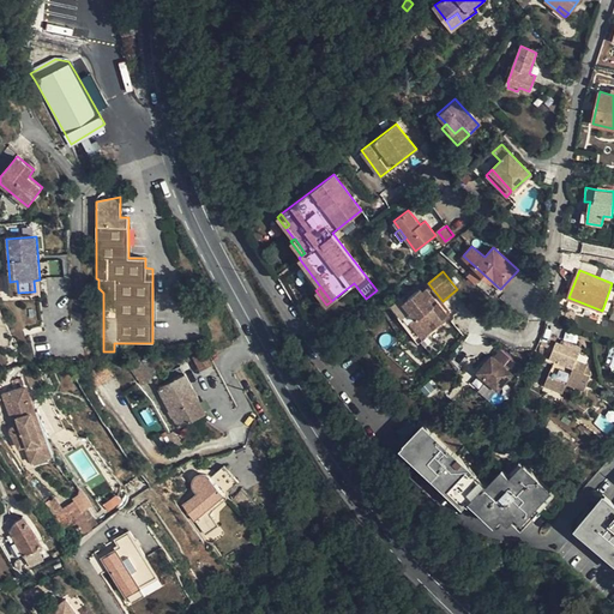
[(420,289),(403,302),(416,318),(425,329),(435,321),(438,324),(439,325),(450,317),(437,302),(434,305),(429,298),(433,295),(427,288),(422,290),(420,289)]
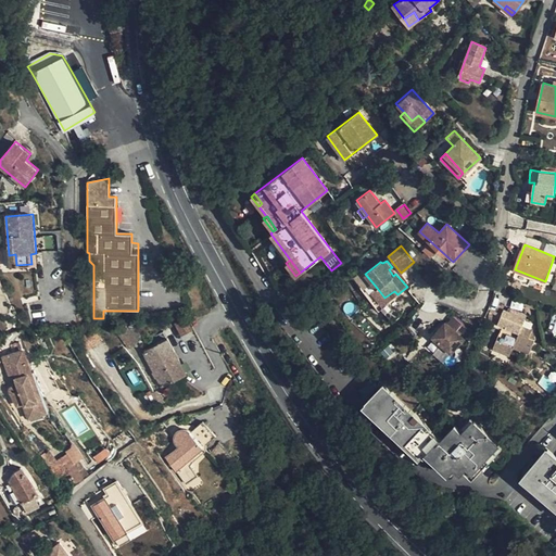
[(384,298),(377,288),(373,291),(382,304),(396,293),(394,291),(384,298)]
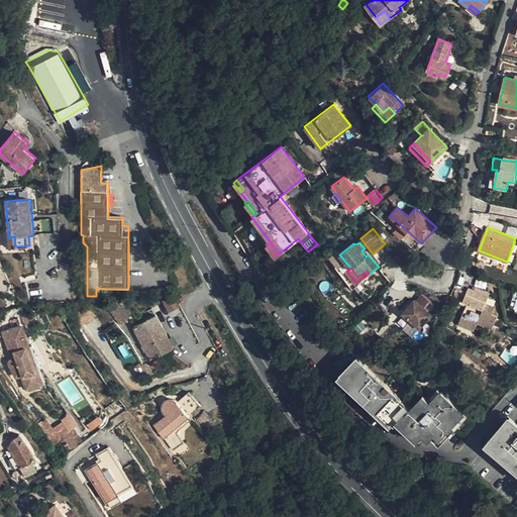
[(464,291),(458,289),(454,297),(460,300),(464,291)]
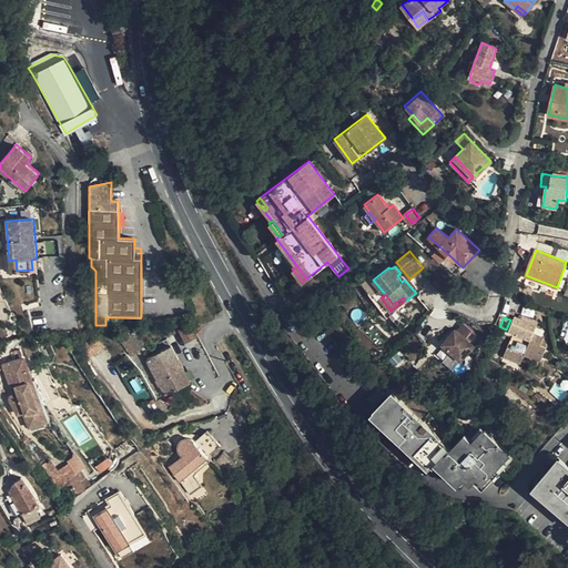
[(515,317),(514,321),(509,332),(513,333),(504,356),(521,364),(525,355),(540,362),(546,348),(539,345),(543,338),(533,334),(538,323),(530,318),(528,323),(521,320),(515,317)]
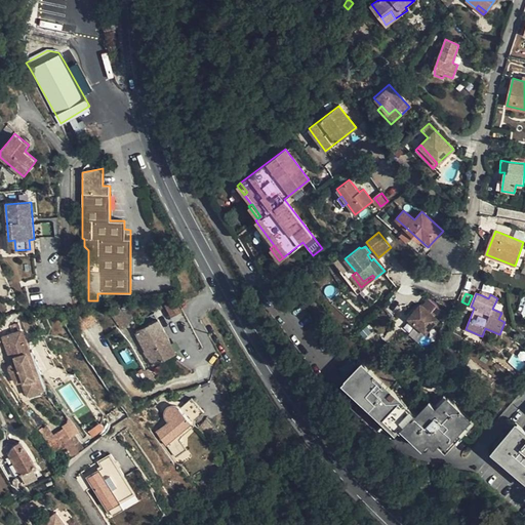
[(444,313),(428,299),(422,307),(420,306),(409,319),(427,334),(444,313)]
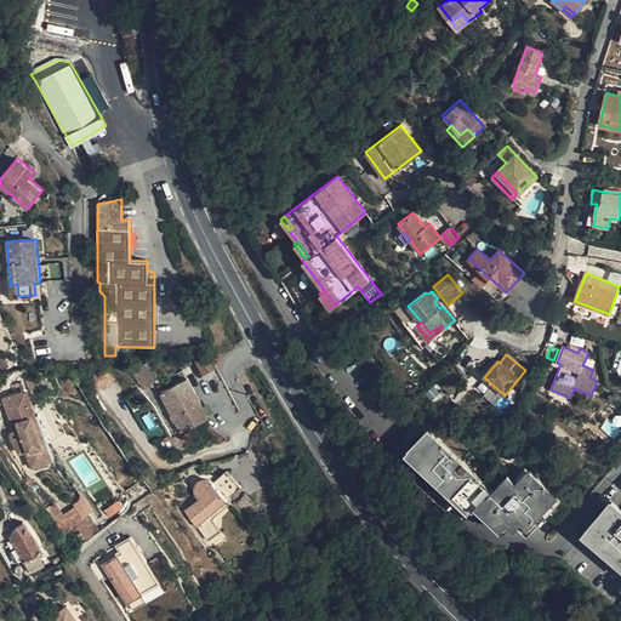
[(208,357),(195,362),(201,376),(214,370),(208,357)]
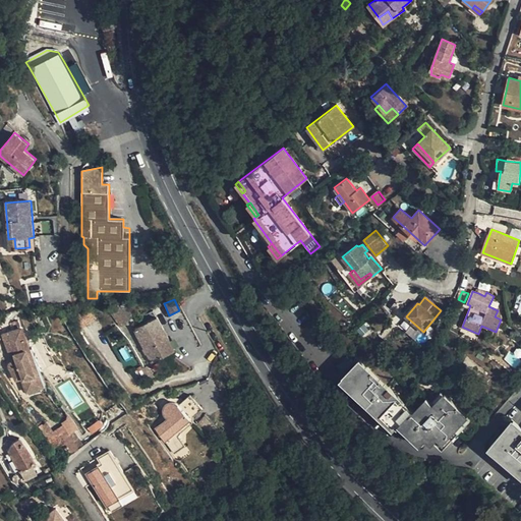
[(118,306),(109,310),(120,326),(128,320),(118,306)]
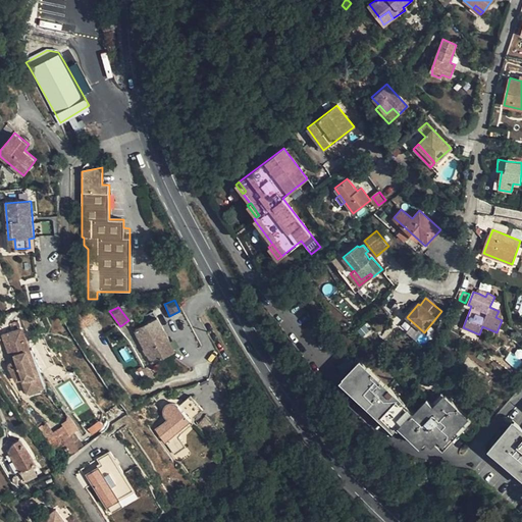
[(150,321),(134,330),(152,364),(174,351),(153,311),(146,314),(150,321)]
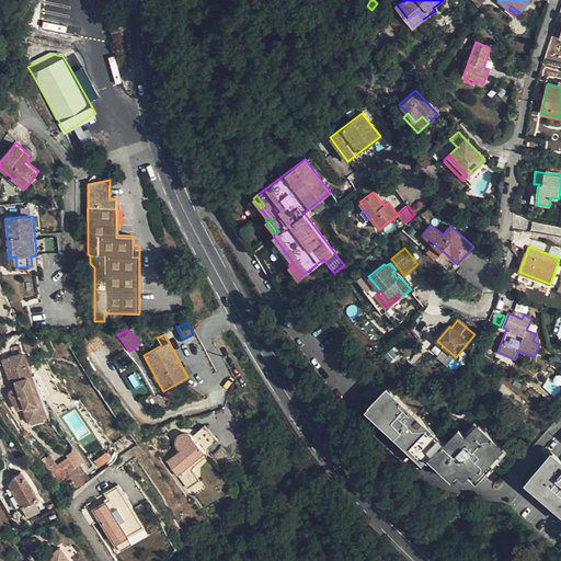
[(18,388),(13,389),(10,396),(18,410),(23,408),(29,422),(41,416),(37,407),(43,404),(35,382),(33,384),(22,354),(3,361),(11,382),(14,381),(18,388)]
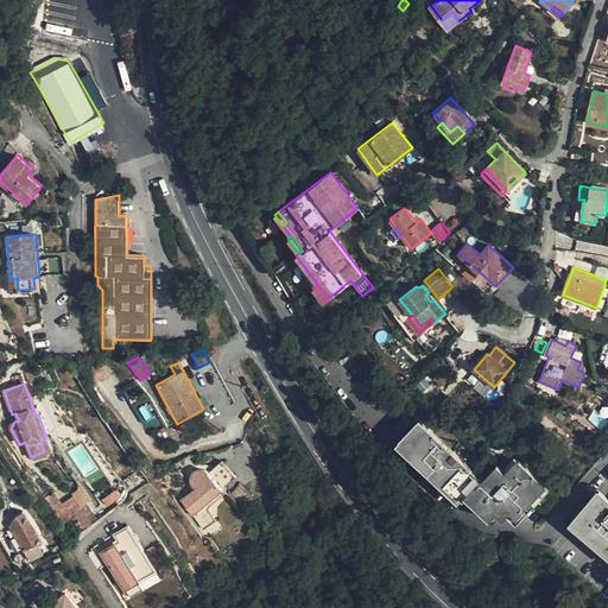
[(404,417),(394,428),(400,434),(411,423),(404,417)]
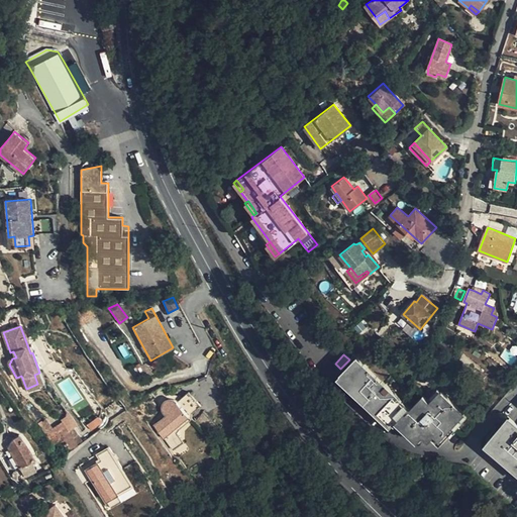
[(396,424),(399,422),(402,419),(418,435),(422,431),(425,434),(430,438),(432,436),(434,433),(441,439),(466,414),(441,392),(431,403),(424,396),(412,409),(357,356),(342,374),(385,415),(395,423),(396,424)]
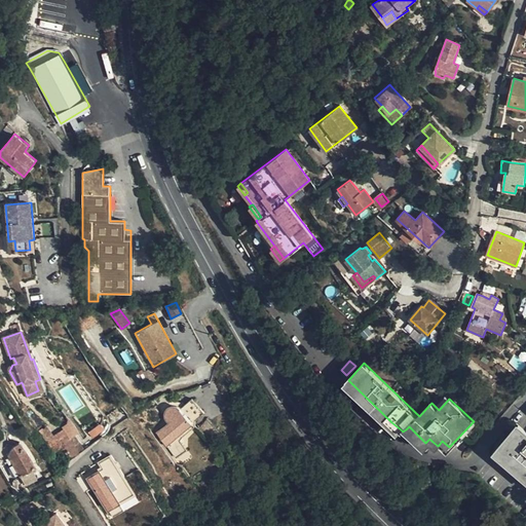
[(148,370),(141,375),(147,385),(156,379),(148,370)]
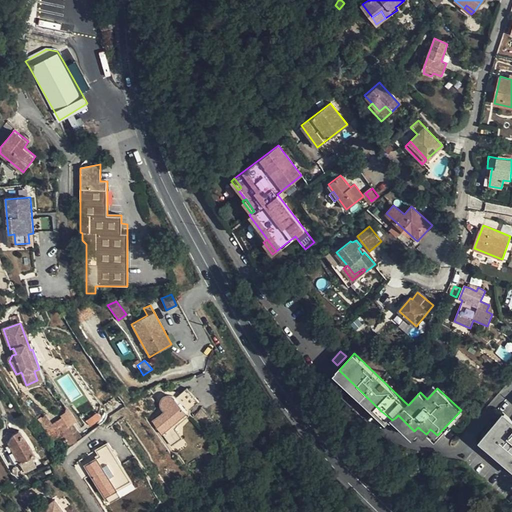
[(44,382),(39,369),(34,371),(37,380),(39,384),(44,382)]
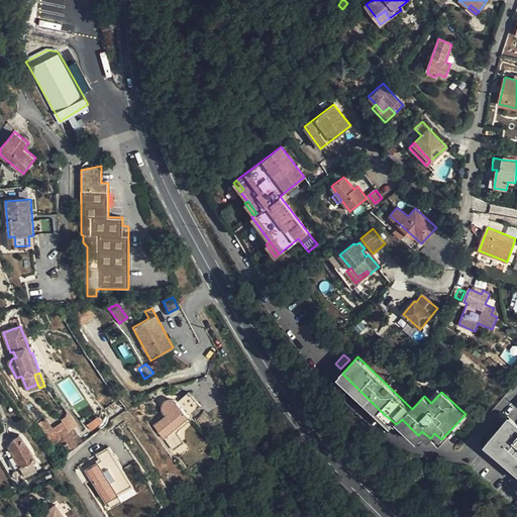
[(391,426),(395,423),(385,415),(342,374),(339,377),(391,426)]
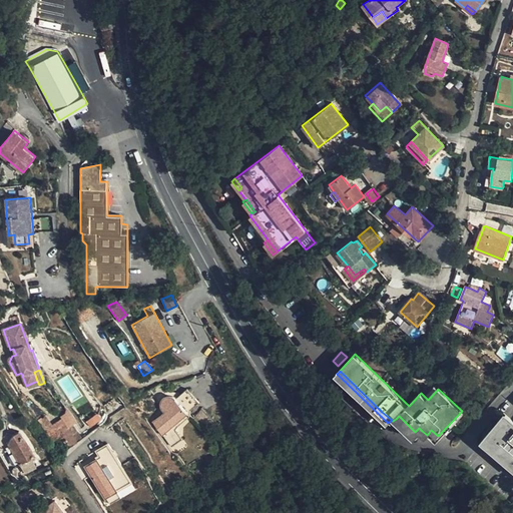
[(80,377),(73,382),(87,401),(95,396),(90,389),(88,389),(80,377)]
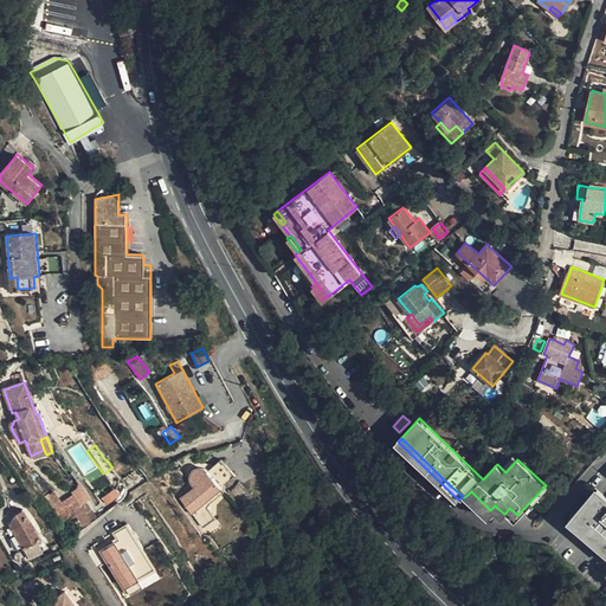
[(187,494),(179,500),(194,523),(208,514),(205,509),(205,504),(202,501),(231,481),(220,463),(205,472),(201,470),(197,469),(192,470),(188,474),(187,478),(188,484),(193,489),(187,494)]
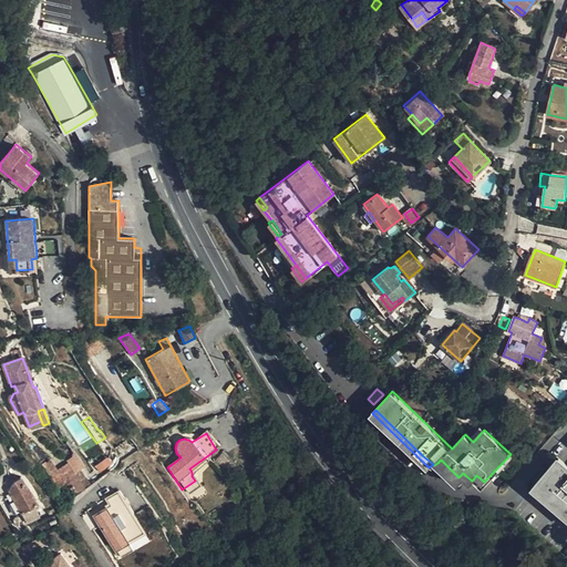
[(513,456),(511,454),(484,482),(476,475),(474,478),(484,487),(513,456)]
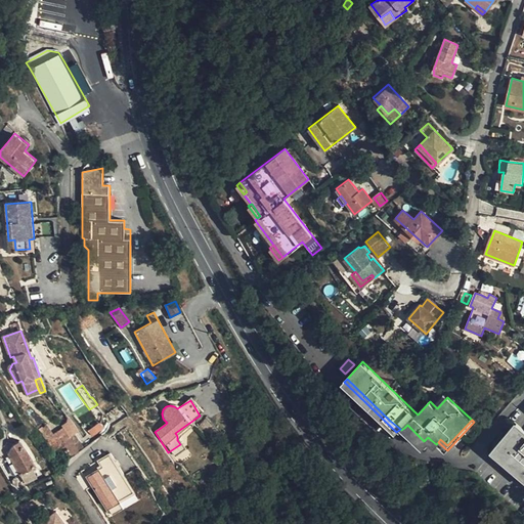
[(424,446),(431,440),(428,437),(424,441),(407,425),(404,428),(424,446)]
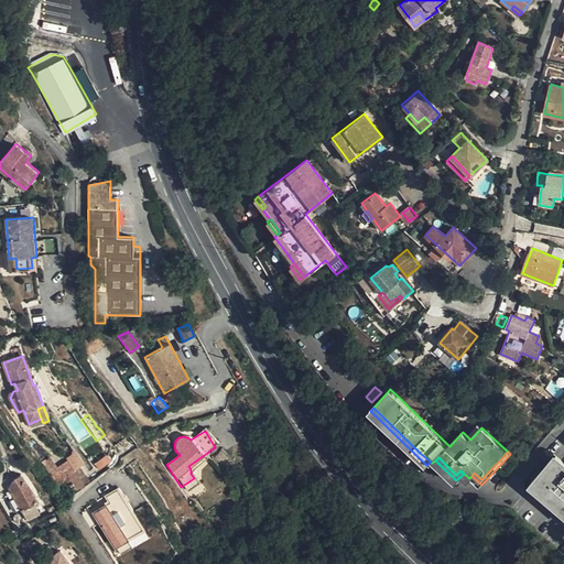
[(563,509),(563,464),(555,457),(533,484),(563,509)]
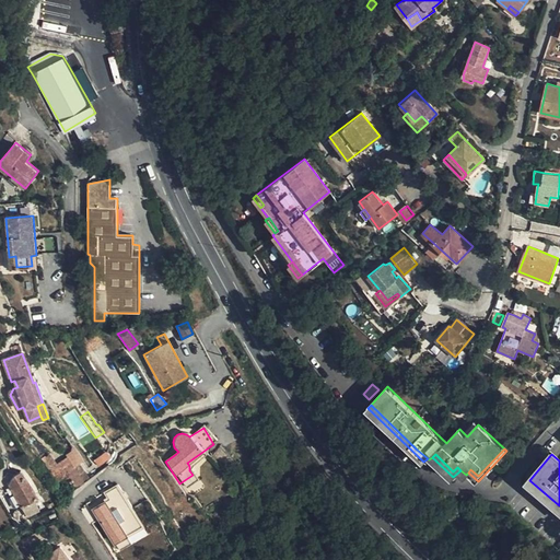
[(74,489),(83,482),(68,459),(50,470),(59,482),(68,478),(74,489)]
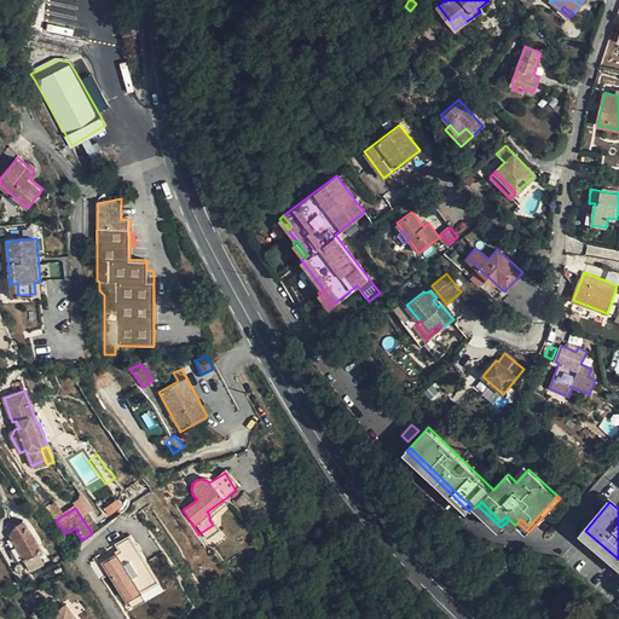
[(25,560),(42,550),(32,531),(23,520),(17,524),(10,534),(25,560)]
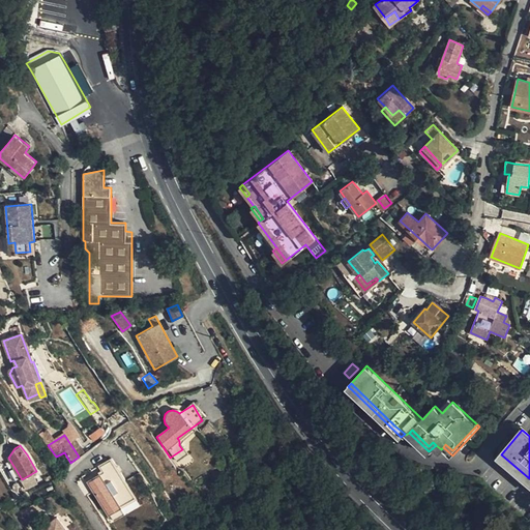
[(186,455),(182,449),(170,458),(174,464),(186,455)]
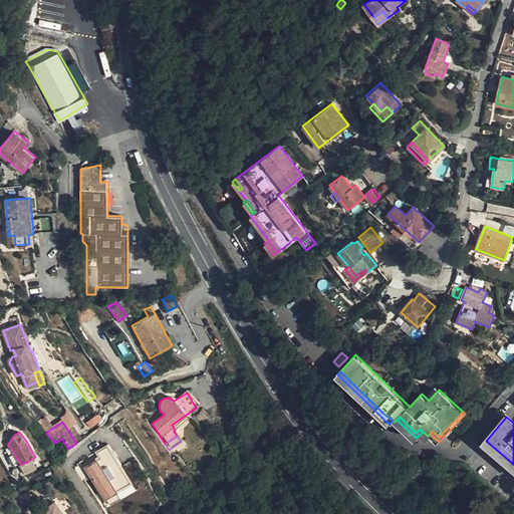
[(513,464),(486,441),(484,444),(513,469),(513,464)]
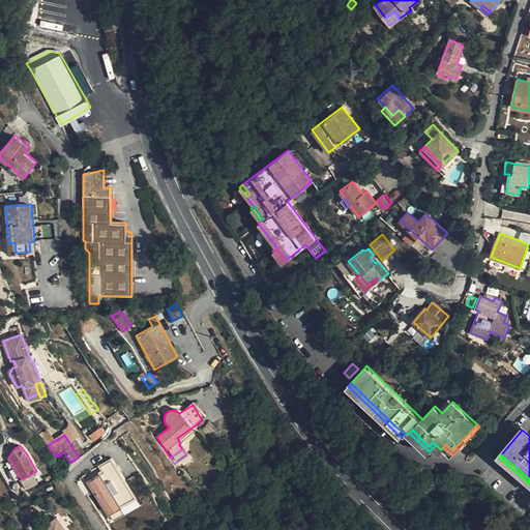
[(109,509),(125,499),(102,460),(91,467),(95,475),(92,478),(90,475),(79,482),(97,516),(109,509)]
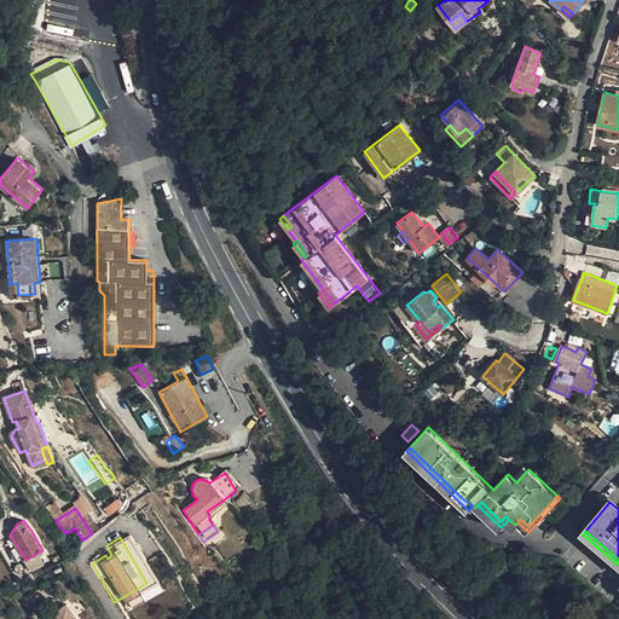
[(127,595),(114,602),(119,611),(132,603),(127,595)]
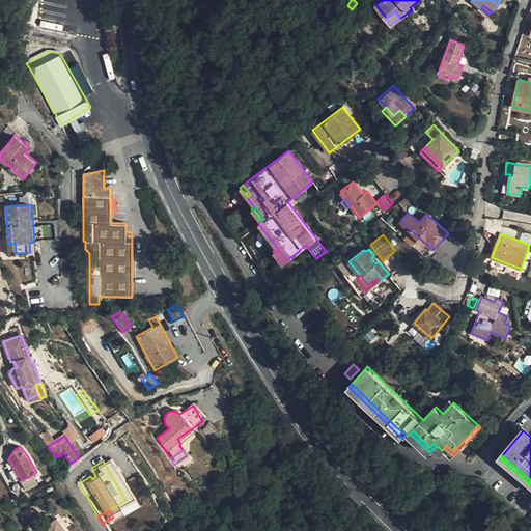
[(63,530),(56,520),(40,530),(63,530)]
